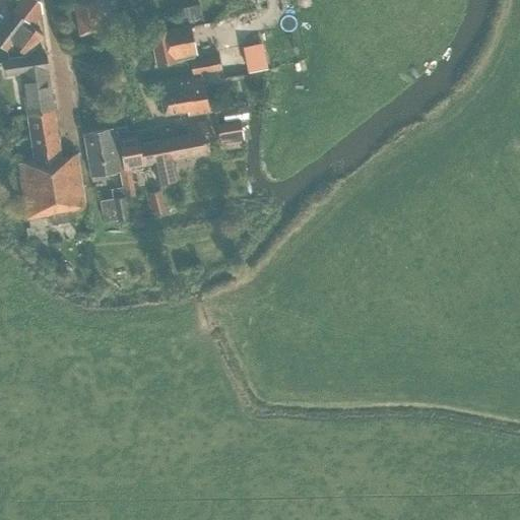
[(37,0),(20,0),(13,11),(31,26),(42,13),(40,2),(37,0)]
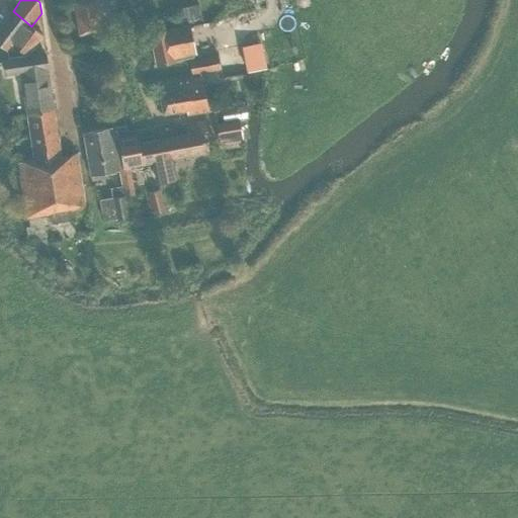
[(79,35),(119,28),(114,0),(88,0),(74,2),(79,35)]
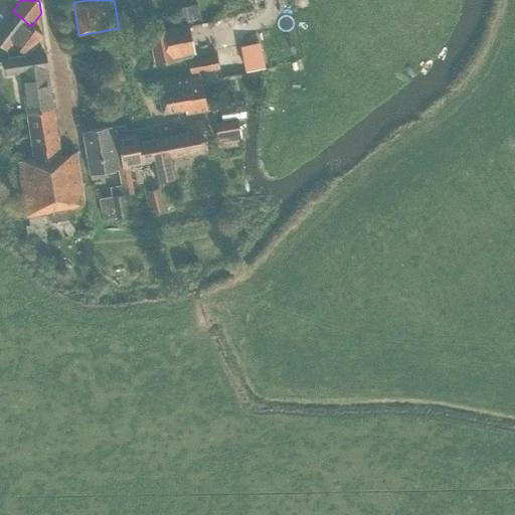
[(236,0),(244,33),(263,29),(258,10),(266,9),(264,0),(236,0)]
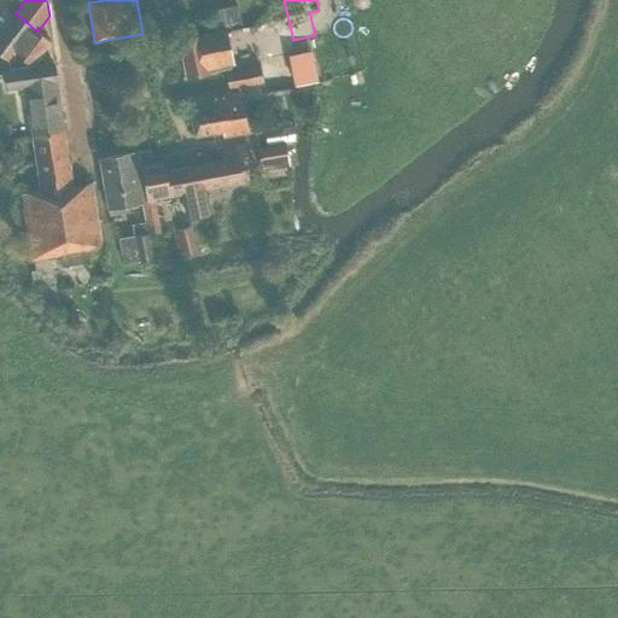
[(211,11),(215,29),(242,23),(237,6),(211,11)]
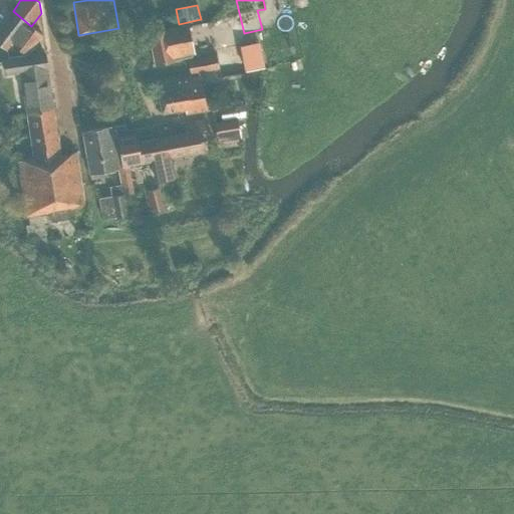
[(31,26),(13,11),(0,27),(0,44),(7,49),(7,48),(18,57),(26,55),(42,34),(31,26)]
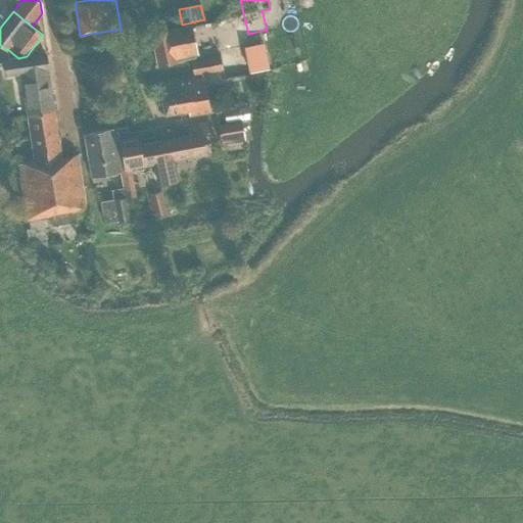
[(177,62),(177,60),(189,58),(188,52),(221,46),(217,21),(151,34),(158,66),(177,62)]
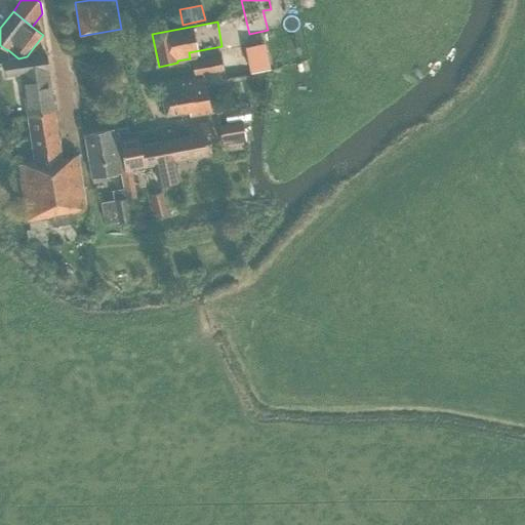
[(220,52),(221,56),(193,63),(195,74),(224,69),(226,80),(253,75),(252,74),(271,71),(266,45),(247,48),(220,52)]
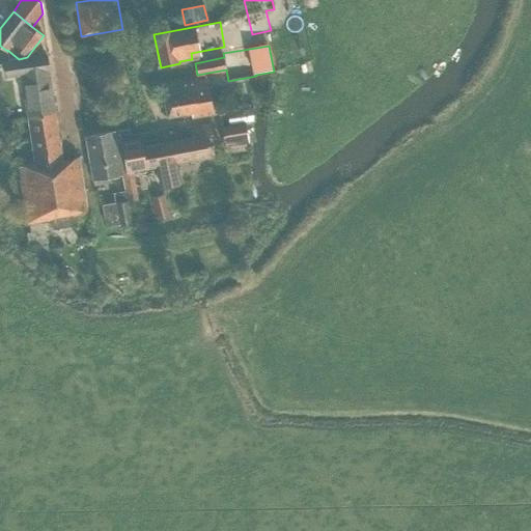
[(46,55),(4,62),(6,78),(22,76),(29,118),(56,114),(46,55)]
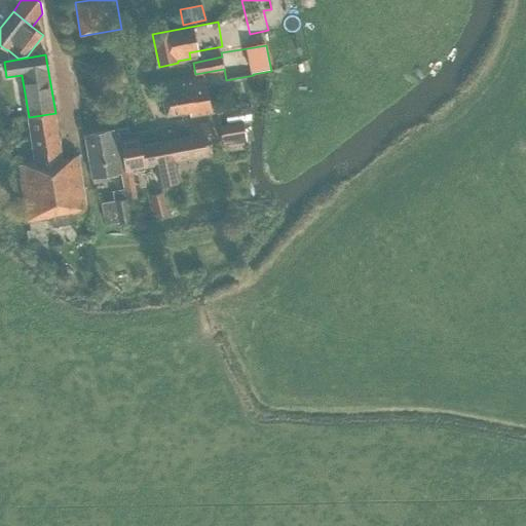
[(189,112),(190,116),(223,111),(222,103),(210,105),(204,79),(159,85),(166,116),(189,112)]
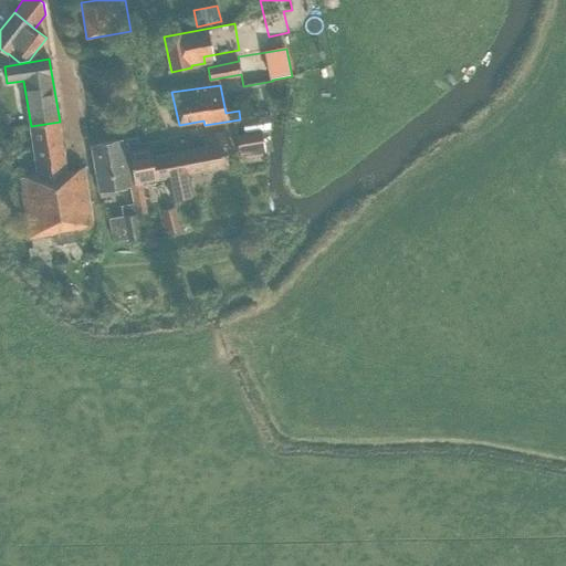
[(266,111),(242,114),(244,132),(269,128),(266,111)]
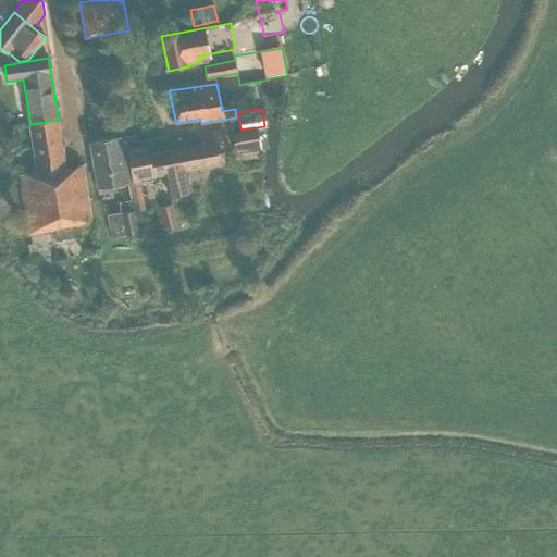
[(31,234),(89,225),(83,165),(66,168),(59,120),(31,124),(38,173),(21,175),(31,234)]
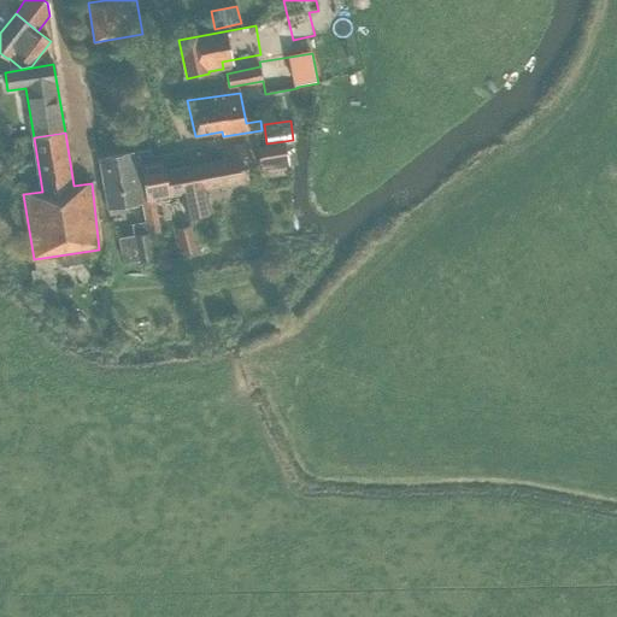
[(287,159),(285,142),(258,146),(262,164),(287,159)]
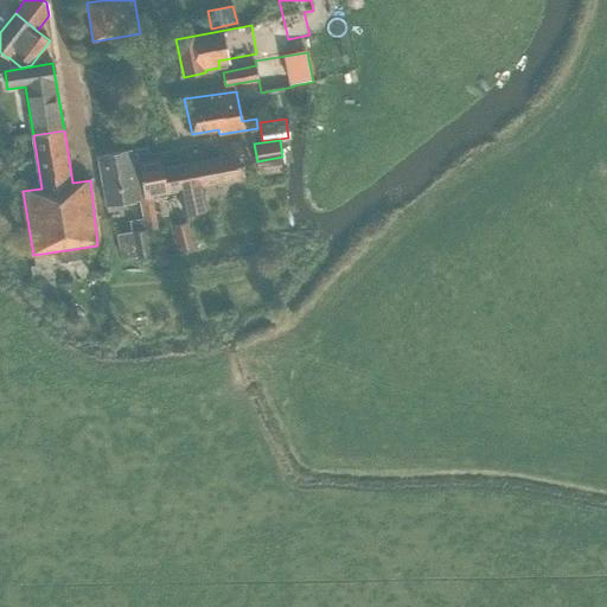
[(241,141),(235,142),(217,146),(219,157),(197,161),(200,186),(203,186),(242,178),(238,163),(244,161),(241,141)]
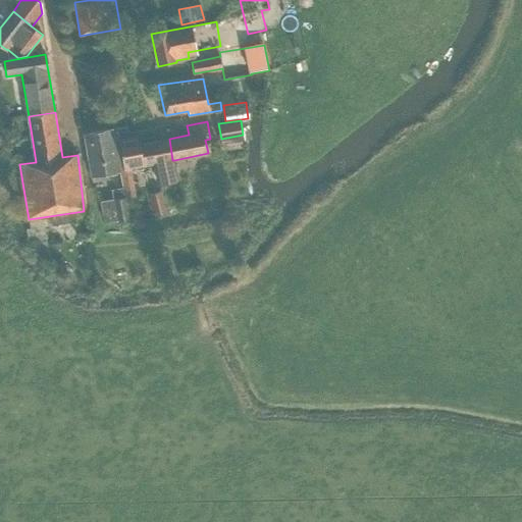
[(140,145),(138,136),(128,138),(126,126),(116,128),(124,169),(144,165),(140,145)]
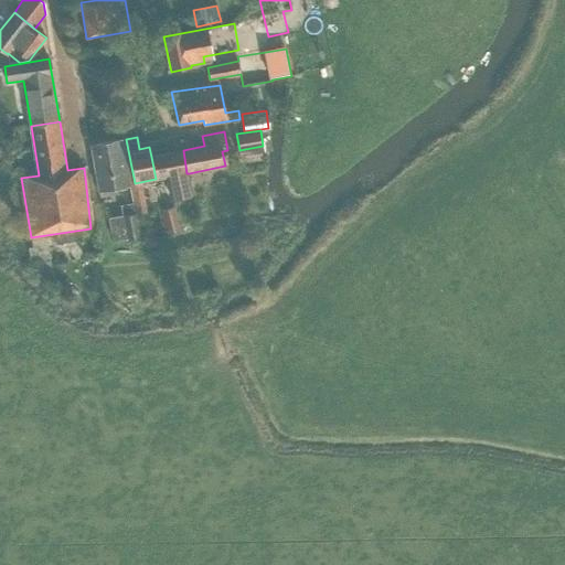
[(91,146),(98,190),(99,196),(117,194),(116,188),(130,185),(123,140),(91,146)]
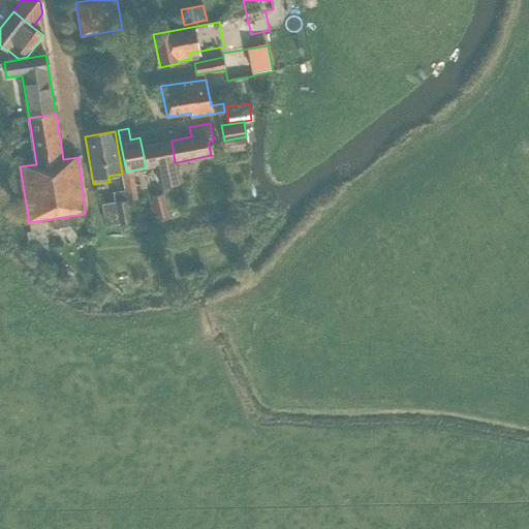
[(177,162),(175,162),(172,141),(142,147),(146,167),(157,165),(159,175),(178,170),(177,162)]
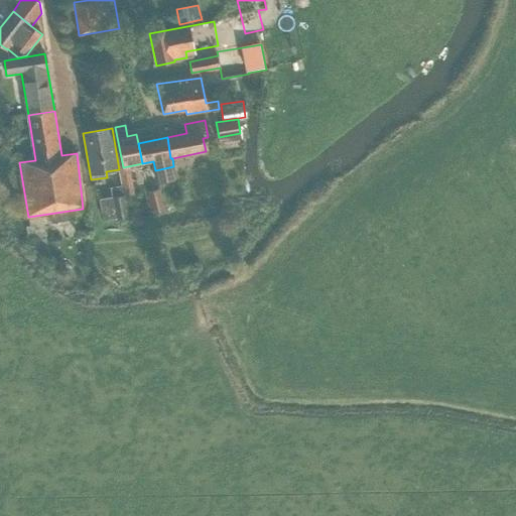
[(124,196),(133,194),(128,167),(119,168),(122,185),(124,196)]
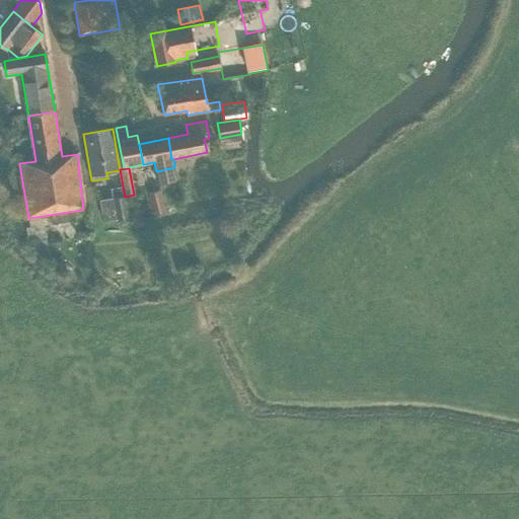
[(128,205),(125,197),(123,187),(112,189),(113,198),(99,200),(103,221),(130,217),(128,205)]
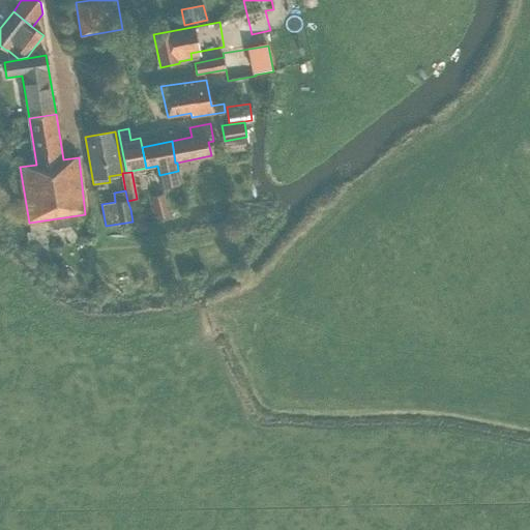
[(164,193),(152,196),(156,217),(169,215),(164,193)]
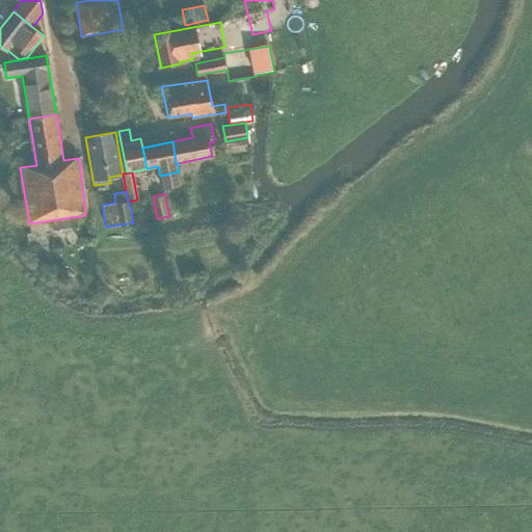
[(28,238),(28,239),(28,242),(27,242),(28,247),(36,246),(36,247),(38,263),(51,261),(46,231),(49,231),(48,222),(29,224),(31,233),(27,234),(28,238)]
